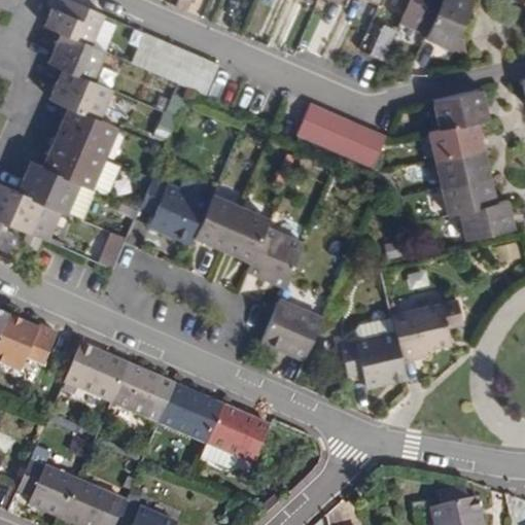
[(0,0),(0,6),(8,10),(12,0),(0,0)]
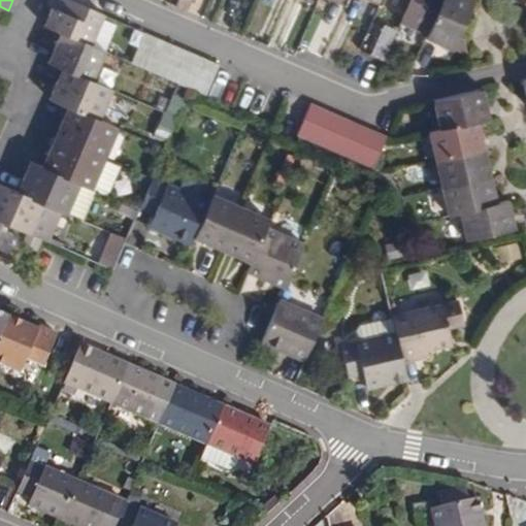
[(63,33),(92,46),(103,21),(105,15),(69,0),(57,0),(46,26),(63,33)]
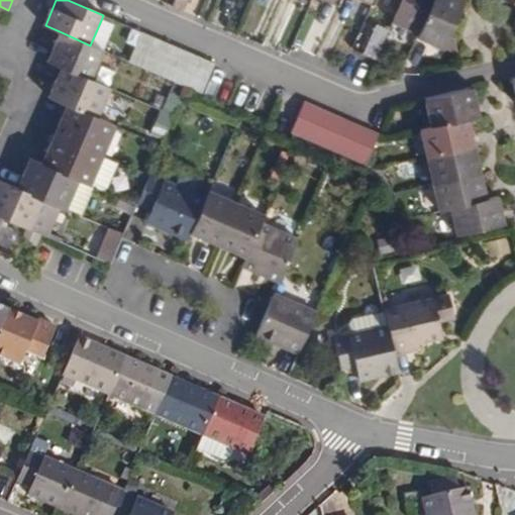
[(405,0),(397,21),(422,31),(435,0),(405,0)]
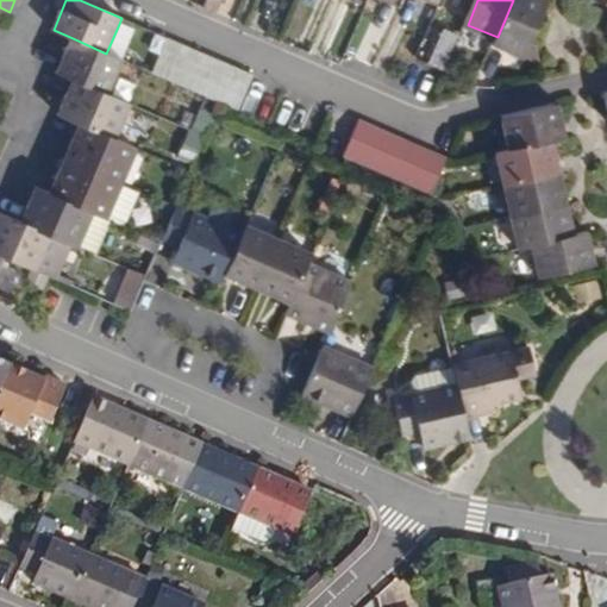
[(550,0),(513,0),(498,37),(496,43),(525,54),(531,41),(550,0)]
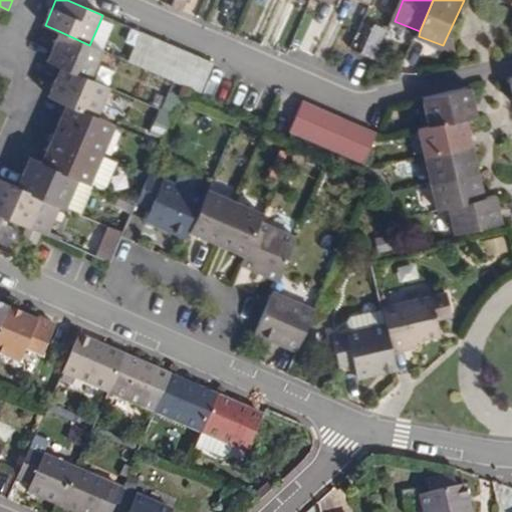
[(116,27),(100,20),(89,45),(105,51),(116,27)]
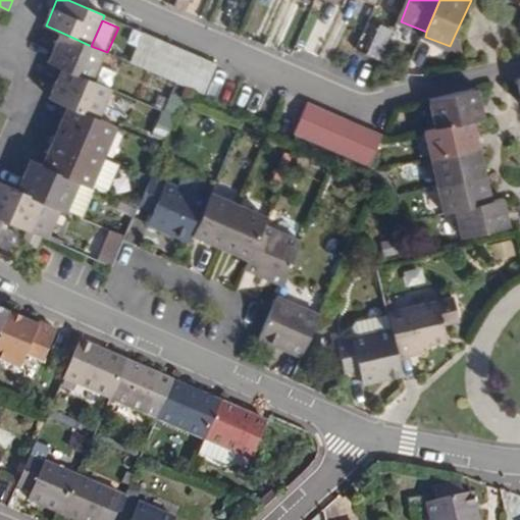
[(397,31),(382,23),(369,54),(384,61),(397,31)]
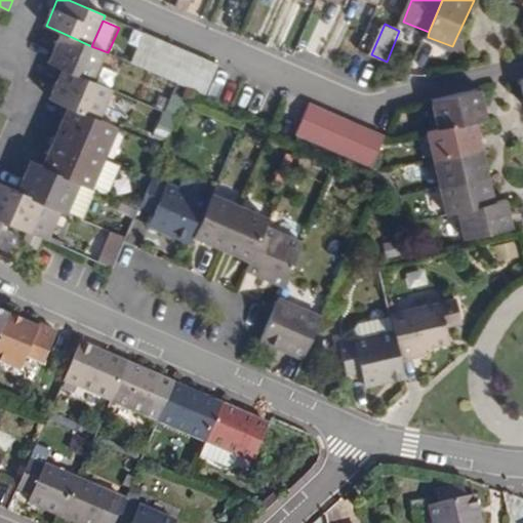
[(143,68),(156,37),(143,31),(129,63),(143,68)]
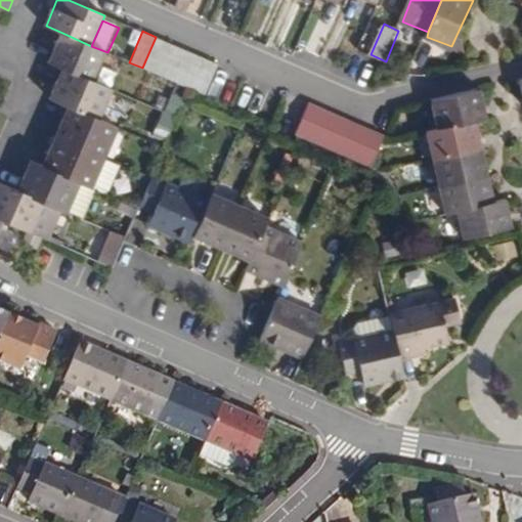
[(64,70),(94,83),(107,52),(91,46),(62,33),(49,63),(64,70)]
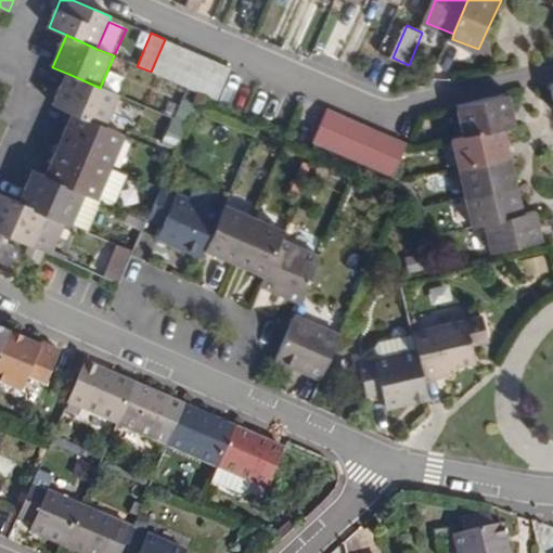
[(478,49),(497,59),(493,41),(484,37),(478,49)]
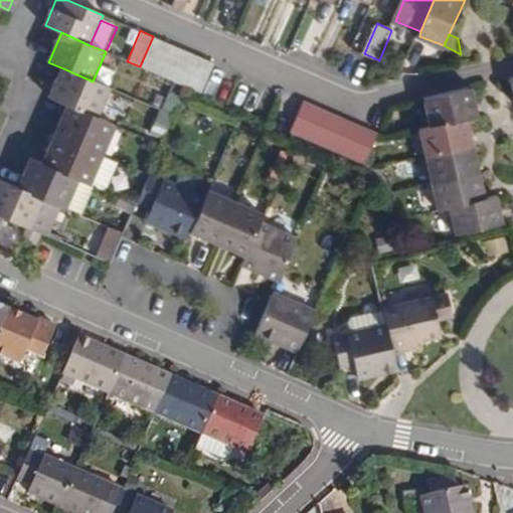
[(153,36),(140,66),(186,87),(204,95),(218,64),(153,36)]
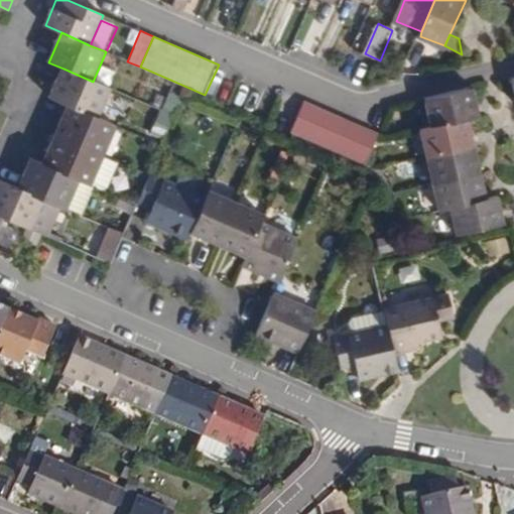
[(93,82),(63,69),(50,98),(70,107),(99,119),(112,90),(93,82)]
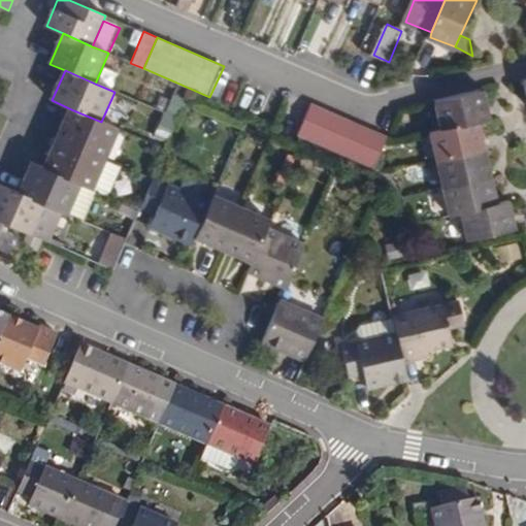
[(435,102),(442,130),(480,122),(491,119),(484,91),(435,102)]
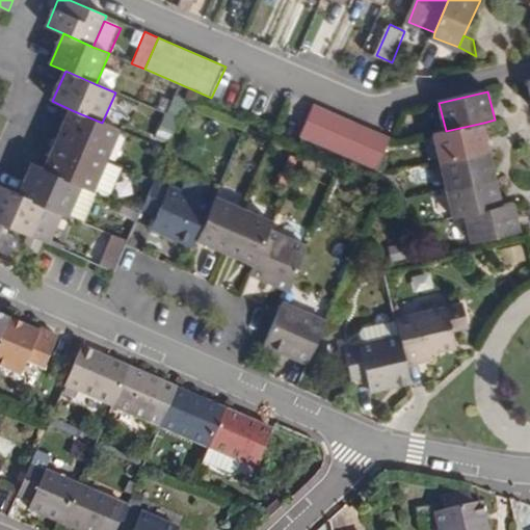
[(298,136),(312,142),(326,109),(313,104),(298,136)]
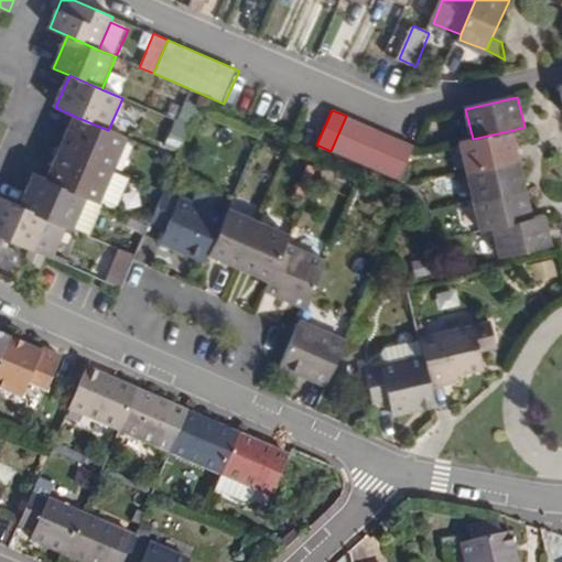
[(345,157),(360,122),(346,116),(331,151),(345,157)]
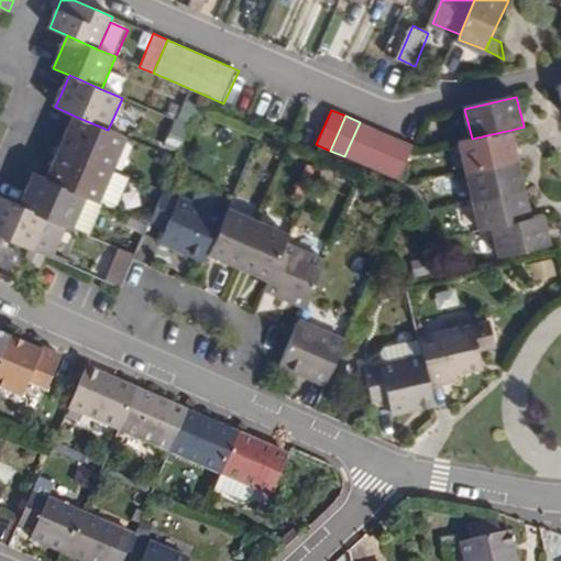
[(129,140),(108,130),(76,117),(62,147),(116,172),(129,140)]
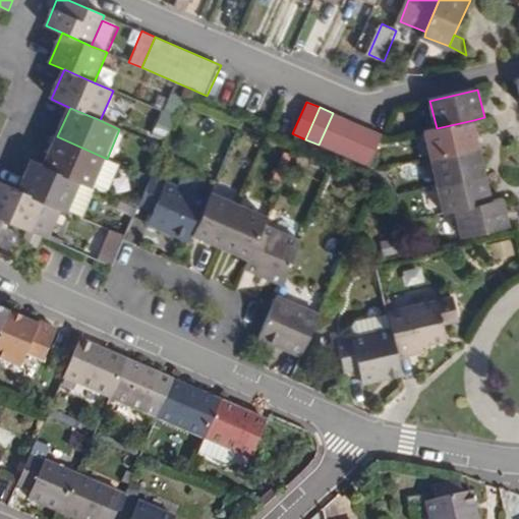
[(319,145),(332,151),(345,118),(333,113),(319,145)]
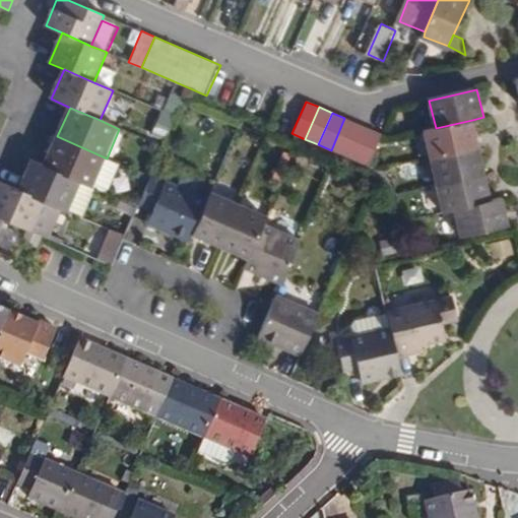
[(343,155),(358,124),(344,118),(331,150),(343,155)]
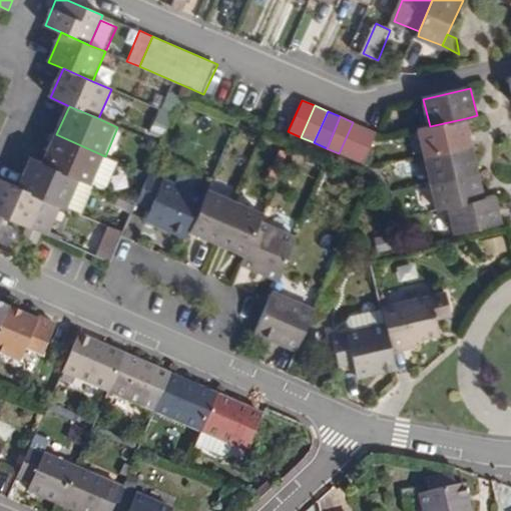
[(418,128),(425,155),(472,144),(466,118),(430,126),(418,128)]
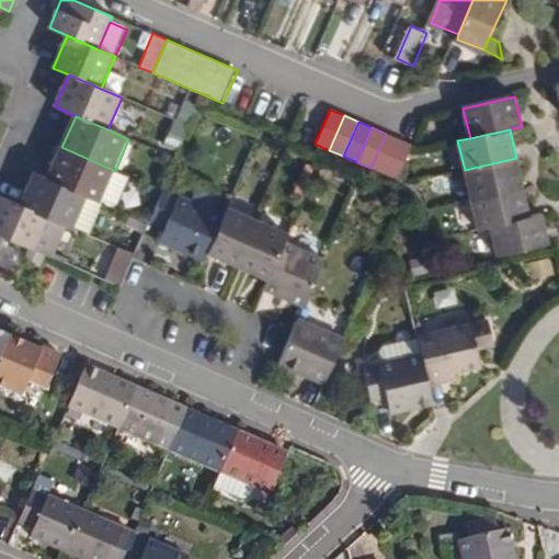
[(371,168),(385,174),(399,139),(386,134),(371,168)]
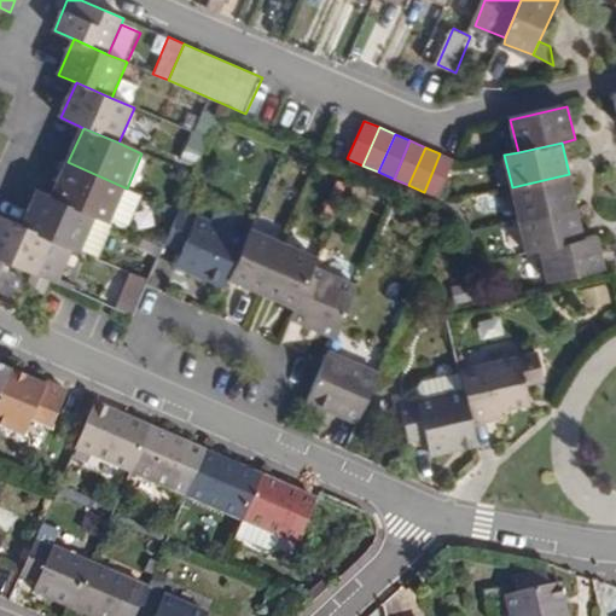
[(455,160),(440,154),(424,192),(440,198),(452,167),(455,160)]
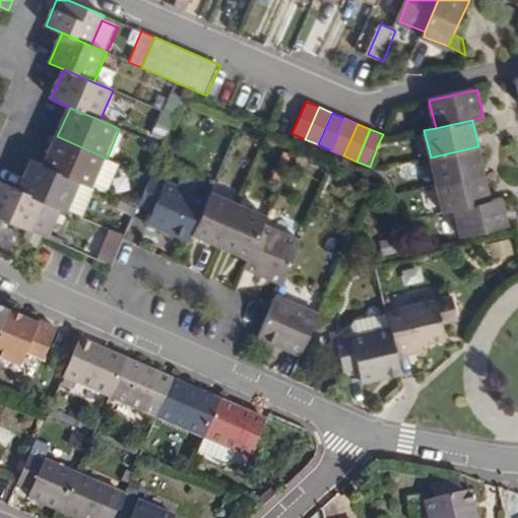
[(43,168),(81,185),(92,190),(107,158),(57,136),(43,168)]
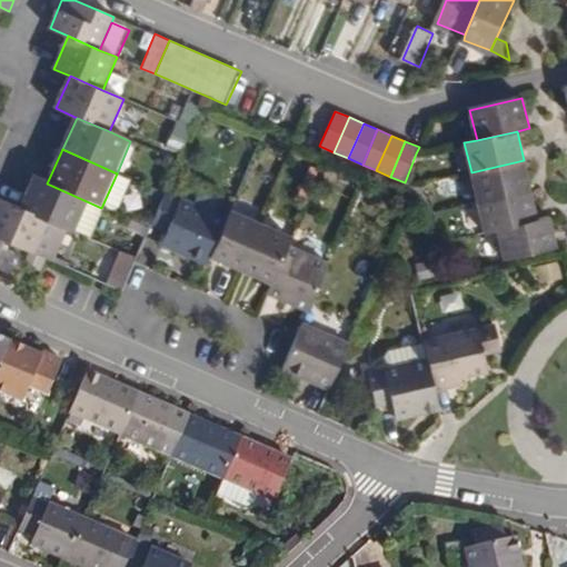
[(471,172),(478,202),(530,190),(524,160),(471,172)]
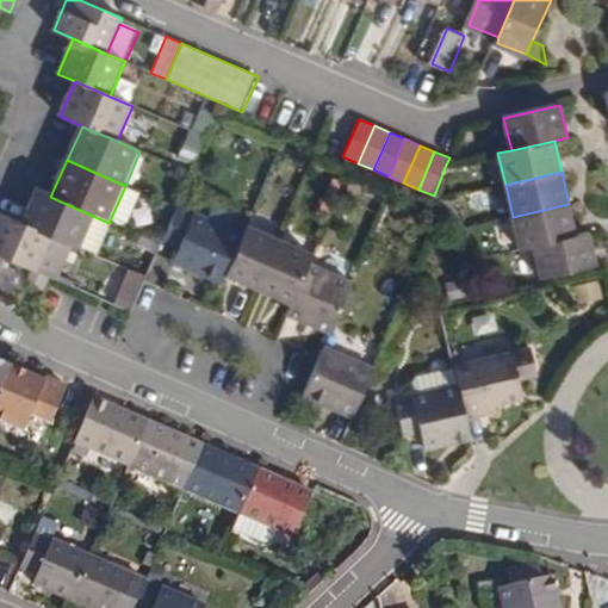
[(23,227),(73,248),(80,252),(95,217),(50,197),(38,191),(23,227)]
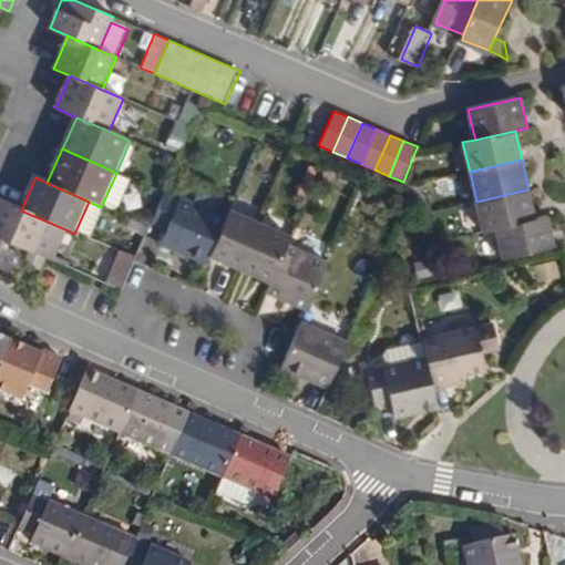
[(123,177),(111,206),(122,211),(134,183),(123,177)]
